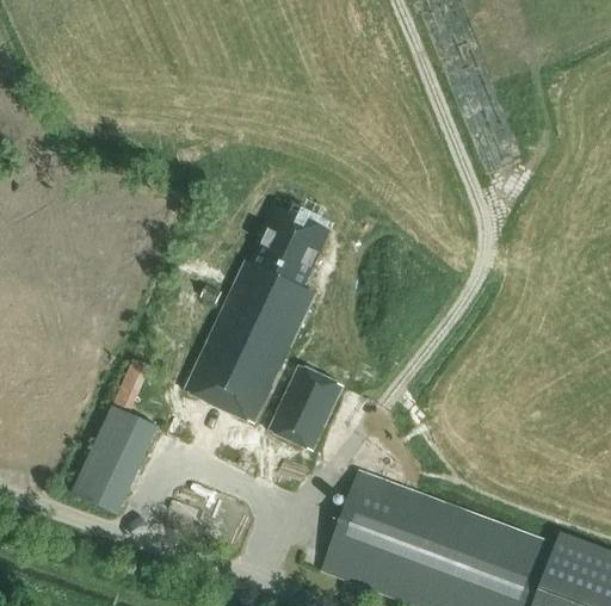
[(513,159),(513,123),(479,124),(480,160),(513,159)]
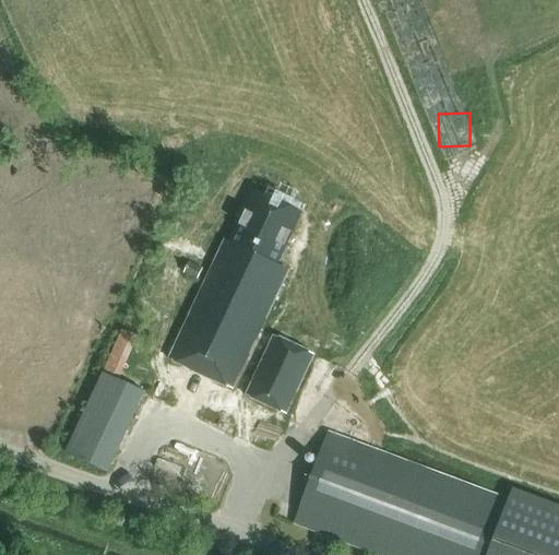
[(288,267),(276,261),(300,210),(254,188),(230,240),(225,237),(169,355),(233,386),(288,267)]
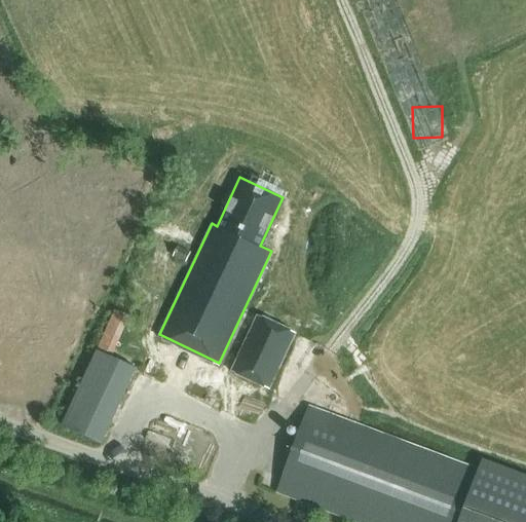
[(179,243),(173,254),(186,260),(191,250),(179,243)]
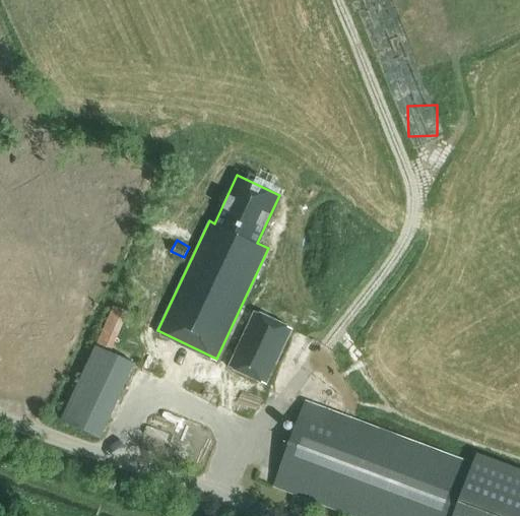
[(115,341),(126,309),(110,304),(99,336),(115,341)]
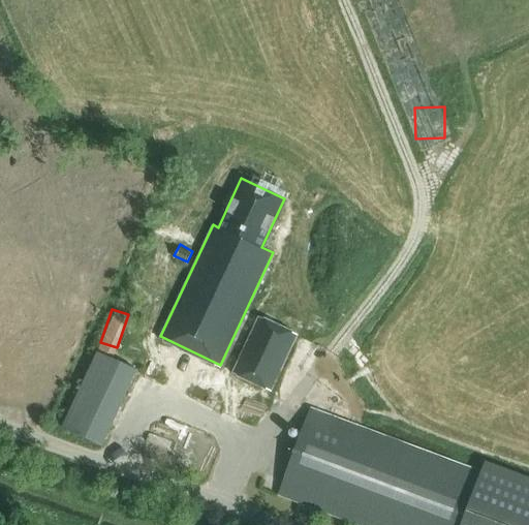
[(259,313),(232,371),(270,389),(298,332),(259,313)]
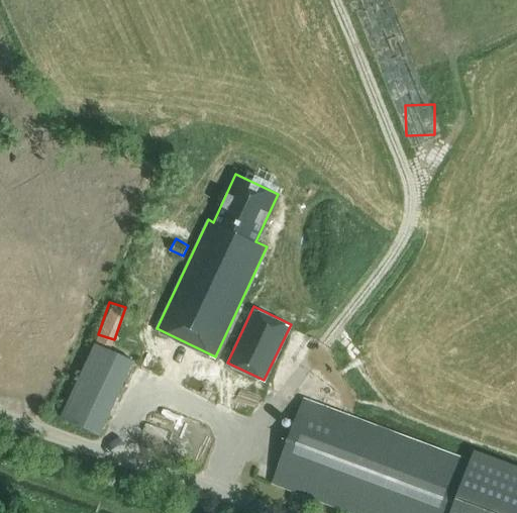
[(98,432),(133,357),(96,340),(61,414),(98,432)]
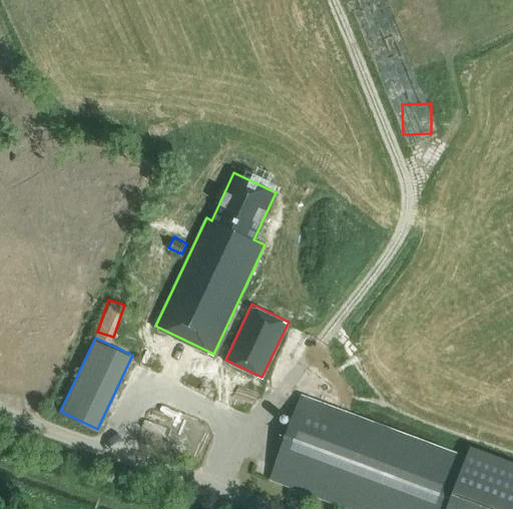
[(447,508),(468,456),(435,443),(302,394),(270,478),(351,508),(447,508)]
